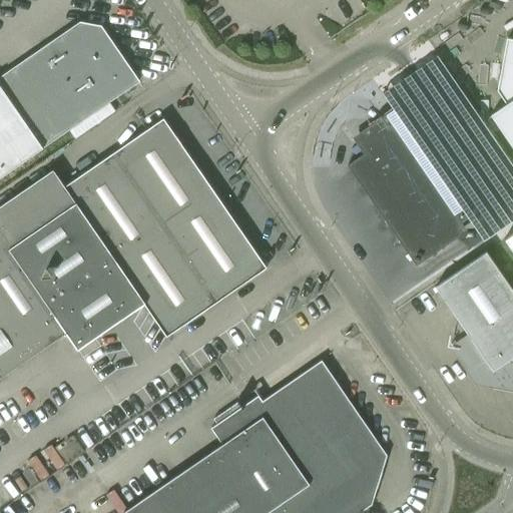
[(0,177),(117,96),(121,93),(121,94),(125,91),(138,82),(100,27),(80,23),(0,78),(0,177)]
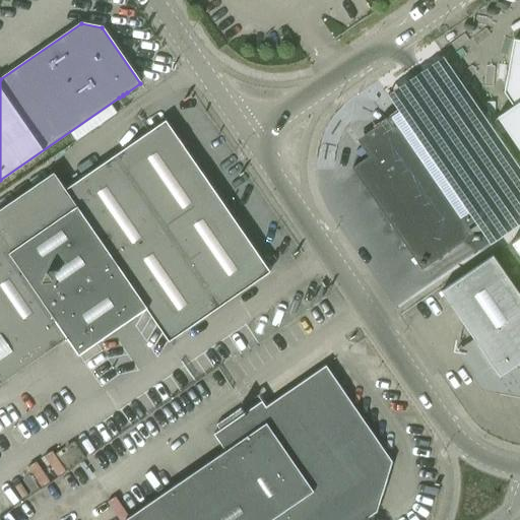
[(500,115),(498,117),(519,149),(519,40),(514,39),(500,115)]
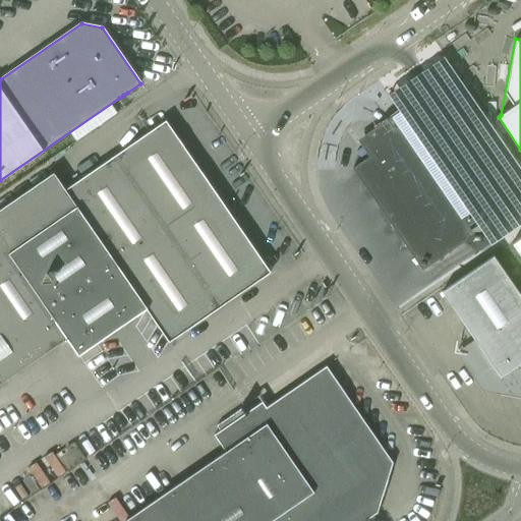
[(369,157),(352,168),(422,270),(451,250),(453,239),(446,229),(453,224),(463,218),(469,226),(476,222),(400,110),(393,115),(384,122),(364,134),(362,147),(369,157)]
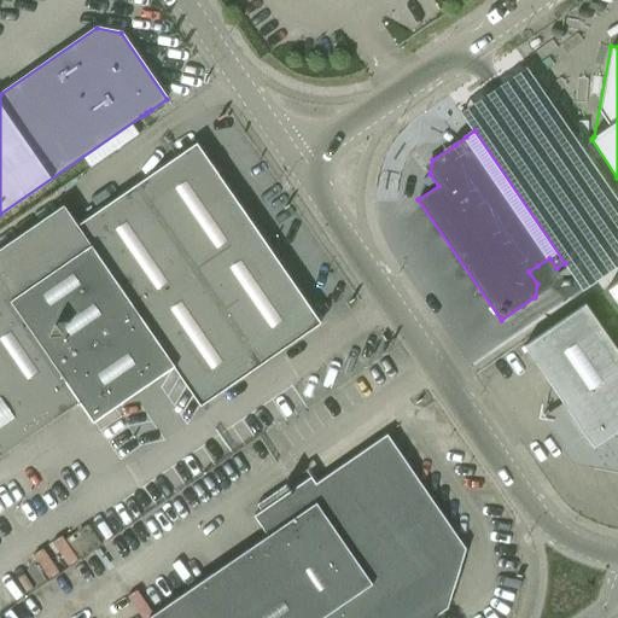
[(173,366),(200,406),(321,322),(197,143),(176,156),(77,225),(64,205),(0,249),(0,455),(80,401),(93,421),(94,420),(173,366)]
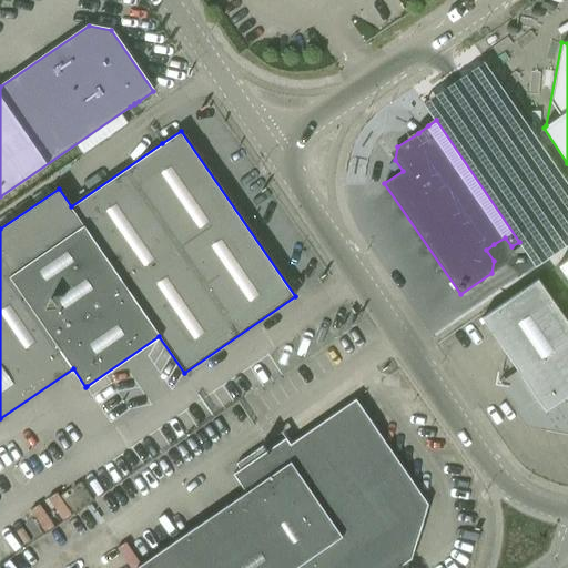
[(567,257),(558,265),(567,281),(567,257)]
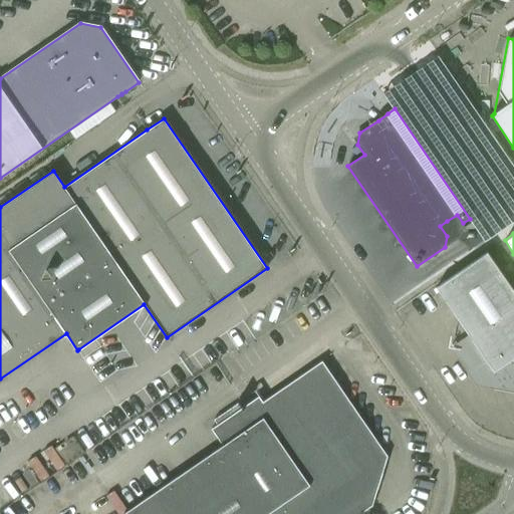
[(513,291),(487,252),(437,287),(471,336),(464,341),(461,358),(477,382),(513,389),(513,291)]
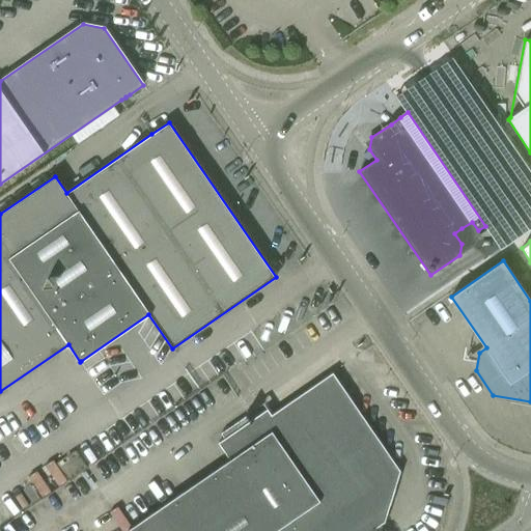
[(371,530),(385,522),(401,471),(401,470),(400,471),(333,372),(272,415),(268,409),(252,419),(249,414),(221,434),(225,439),(219,443),(230,459),(127,530),(371,530)]
